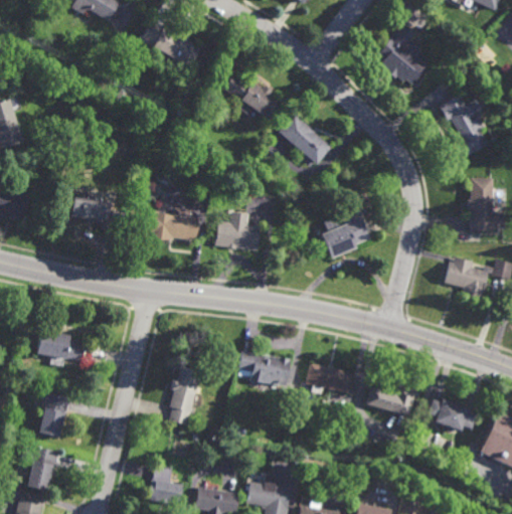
[(119,0),(107,20),(84,6),(80,13),(69,6),(72,0),(119,0)]
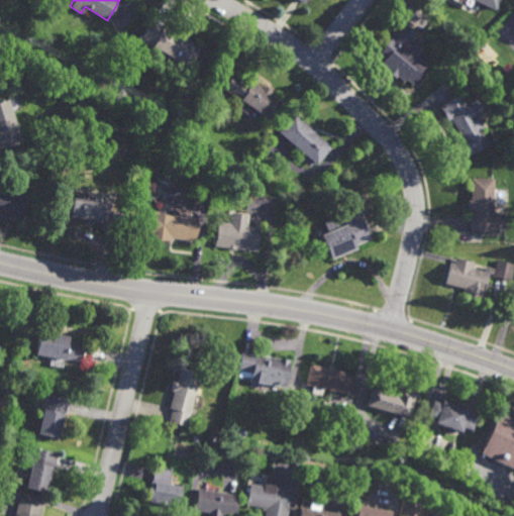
[(502,0),(498,9),(478,0),(502,0)]
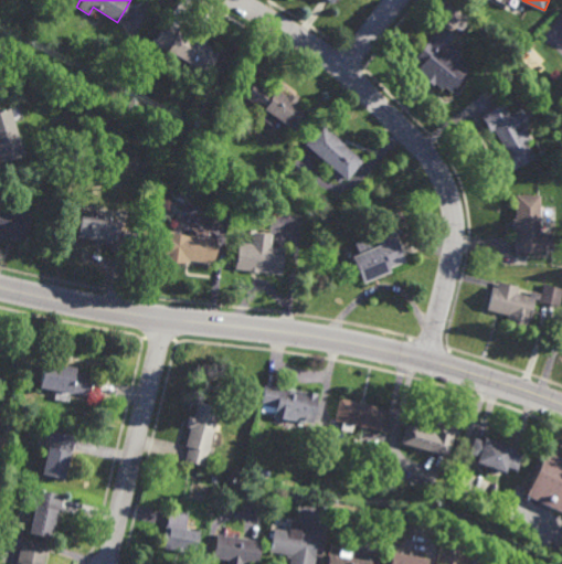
[(177,31),(179,28),(220,51),(207,73),(154,42),(165,24),(177,31)]
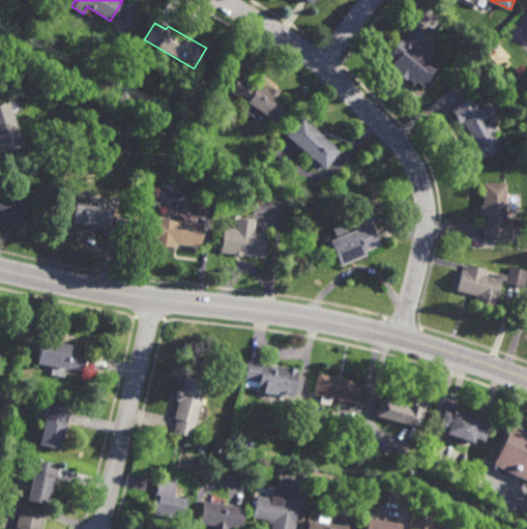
[(425,86),(417,81),(415,83),(408,77),(407,79),(397,71),(399,69),(391,64),(393,61),(387,56),(414,23),(428,34),(423,39),(435,49),(429,56),(440,66),(425,86)]
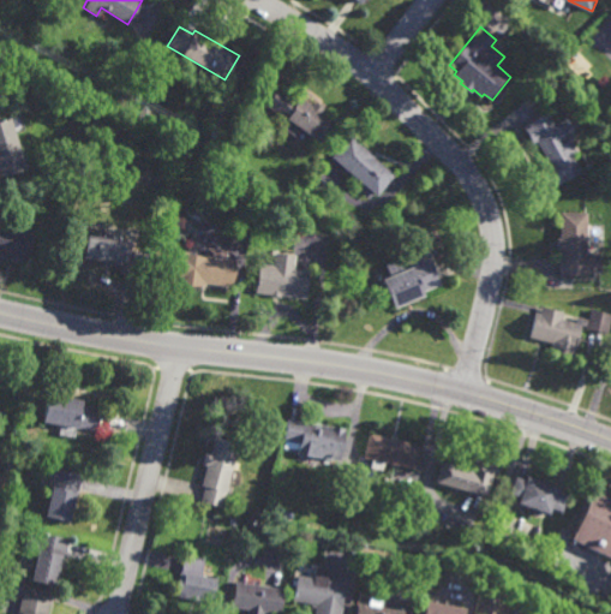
[(298,101),(301,96),(313,106),(317,101),(327,108),(323,113),(335,121),(321,143),(303,130),(298,137),(283,127),(289,120),(267,105),(279,87),(298,101)]
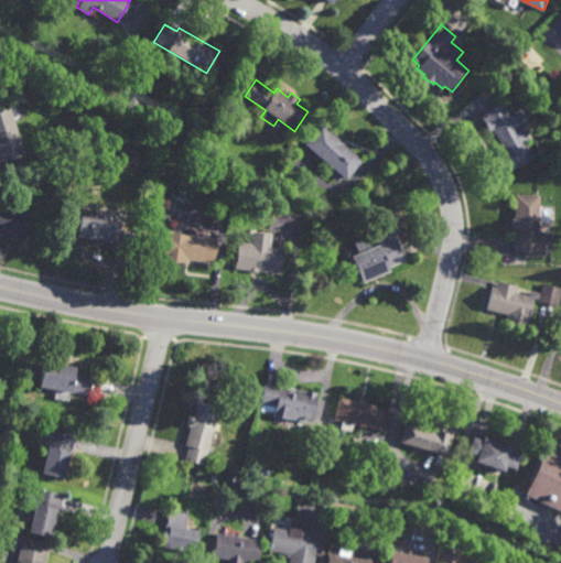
[(115,103),(107,98),(112,88),(120,93),(115,103)]
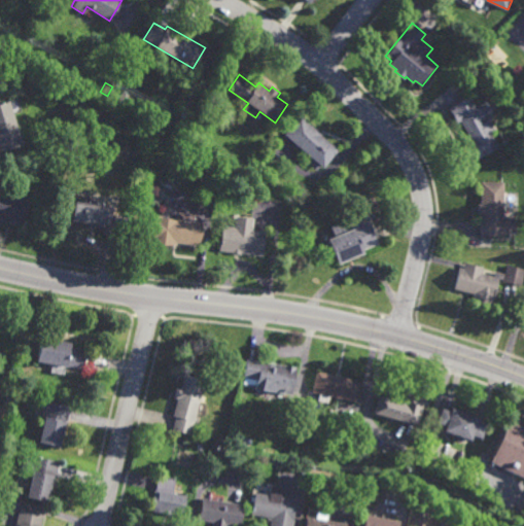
[(478,106),(483,104),(482,103),(488,100),(496,115),(491,118),(497,130),(493,132),(501,147),(474,163),(464,145),(473,141),(461,121),(458,124),(450,108),(472,96),(478,106)]
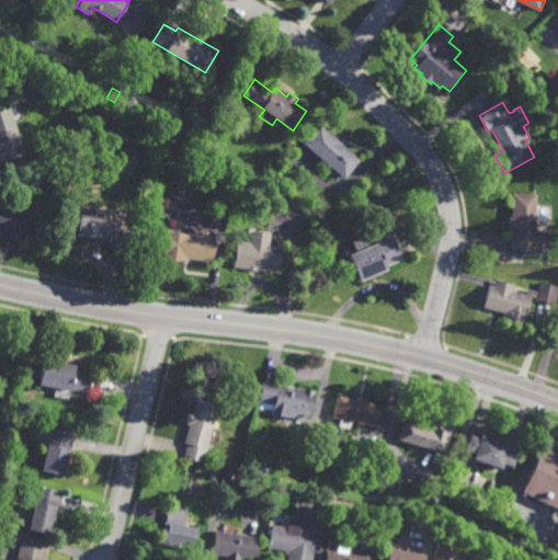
[(0,111),(12,107),(27,155),(2,162),(0,156),(0,111)]
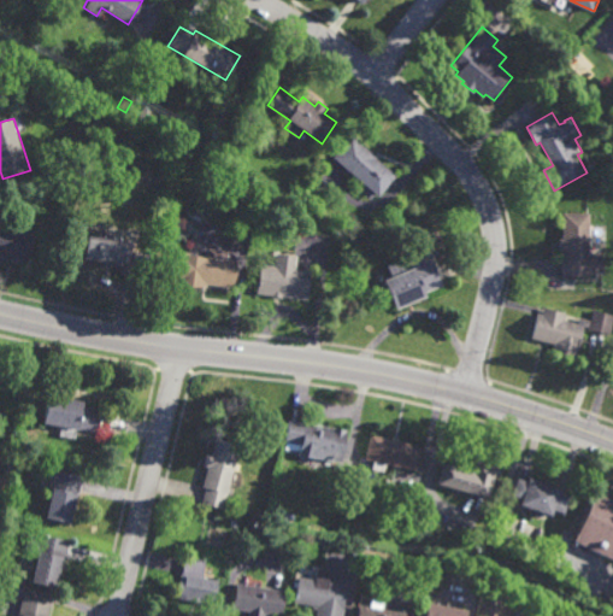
[(377,158),(398,176),(378,198),(376,195),(371,200),(360,191),(365,186),(332,158),(352,135),(377,158)]
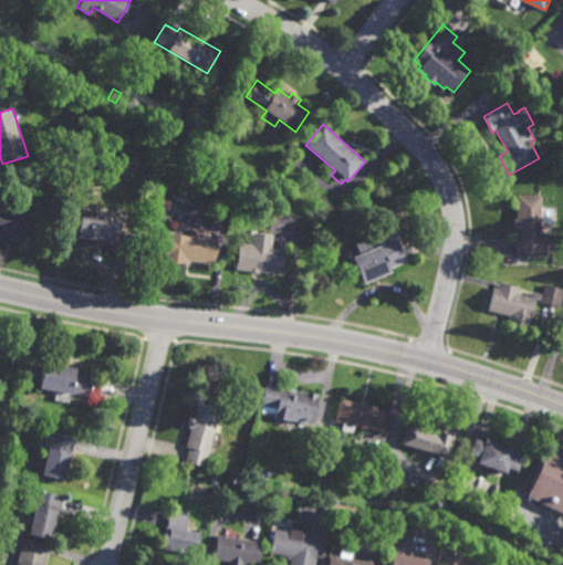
[(264,200),(259,198),(262,190),(269,194),(264,200)]
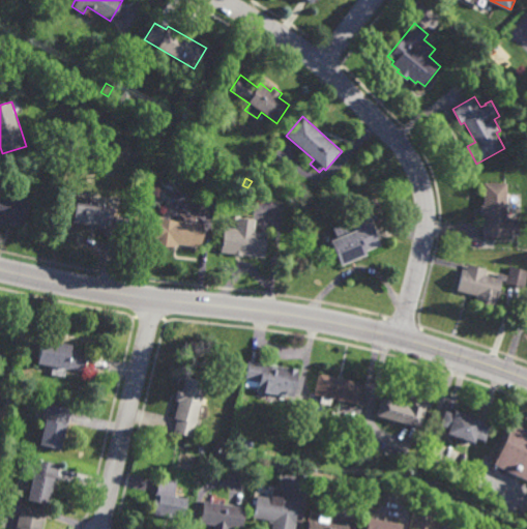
[(507,219),(522,219),(522,236),(507,236),(507,238),(484,237),(485,216),(481,216),(481,206),(485,206),(485,183),(508,183),(507,219)]
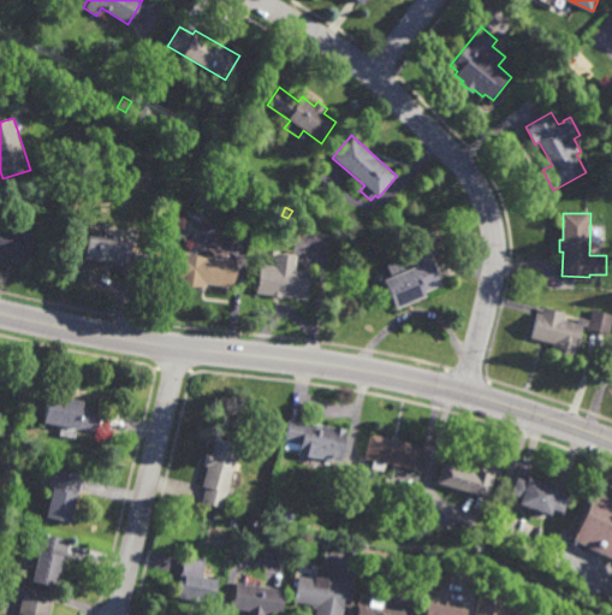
[(0,224),(19,230),(21,224),(34,228),(31,234),(35,234),(27,265),(0,258),(0,224)]
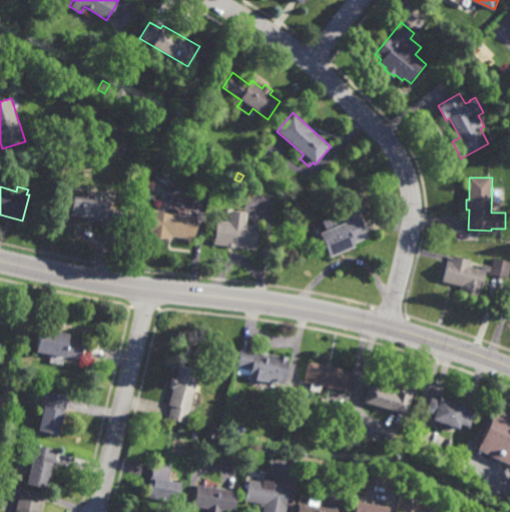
[(131,200),(124,199),(126,190),(132,192),(131,200)]
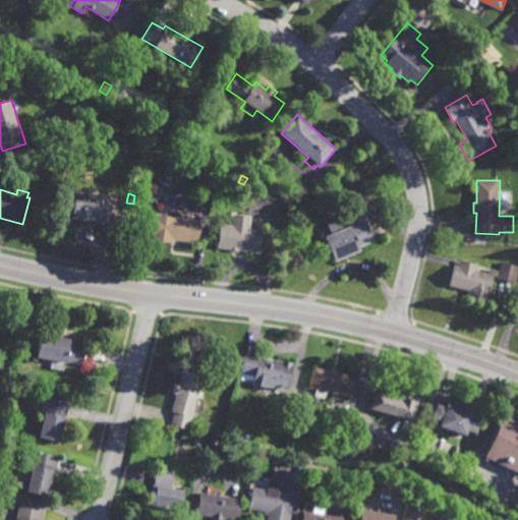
[(124,234),(105,230),(106,225),(69,219),(73,199),(109,207),(108,213),(127,217),(124,234)]
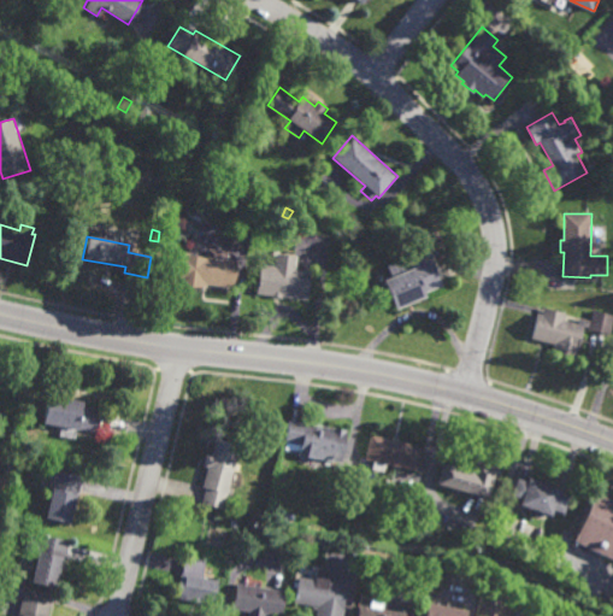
[(295,270),(311,271),(307,301),(282,298),(282,299),(270,298),(270,295),(255,294),(259,265),(273,267),(276,254),(296,257),(295,270)]
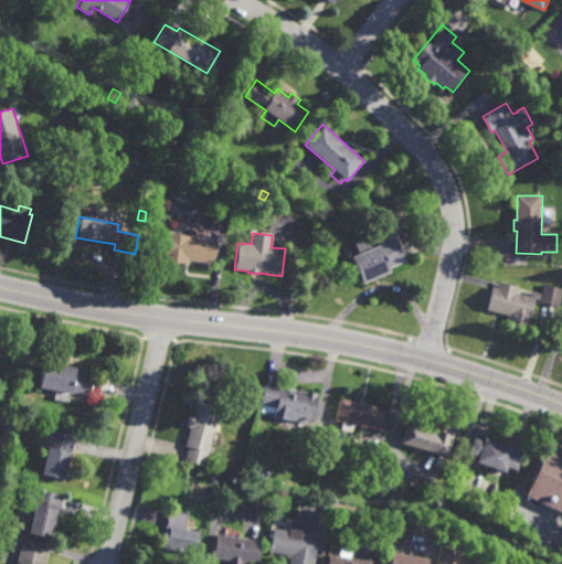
[(188,237),(189,235),(216,238),(214,263),(188,261),(188,264),(173,264),(161,261),(162,255),(163,255),(163,245),(167,234),(178,234),(188,237)]
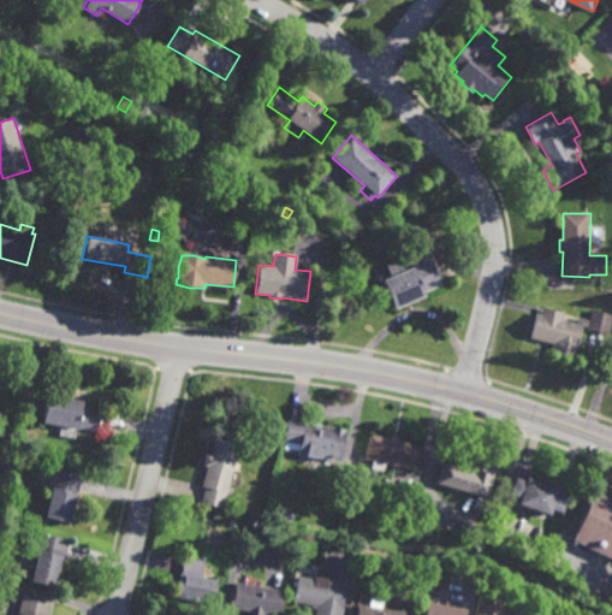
[(443,287),(423,294),(425,297),(393,311),(381,282),(391,277),(387,266),(409,256),(413,265),(420,261),(419,260),(431,255),(443,287)]
